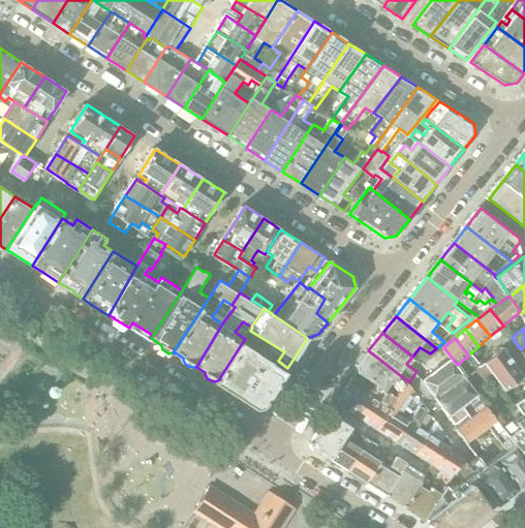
[(239,398),(265,358),(255,351),(254,352),(242,343),(218,380),(216,383),(239,398)]
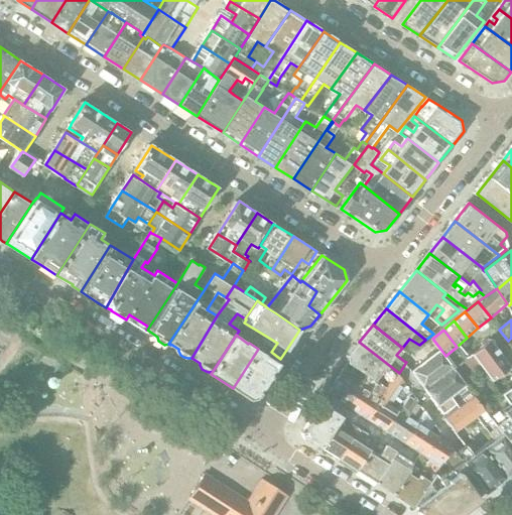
[(511,364),(492,340),(474,354),(494,381),(511,368),(511,364)]
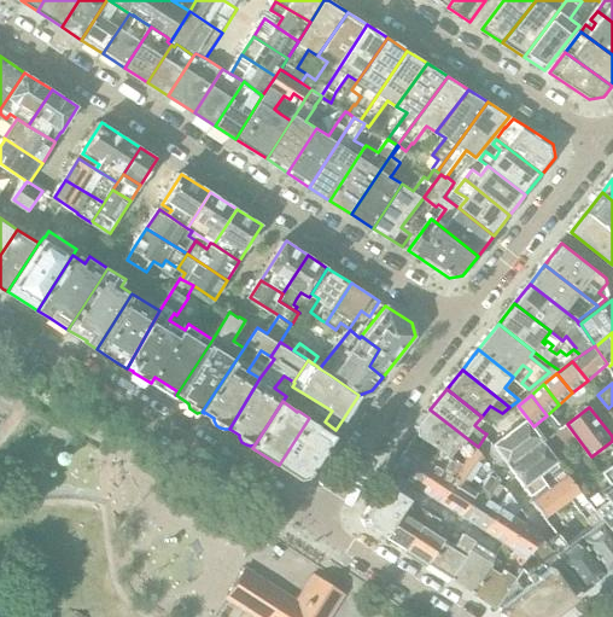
[(451,455),(459,460),(466,465),(478,447),(430,409),(418,425),(419,435),(431,442),(442,449),(451,455)]
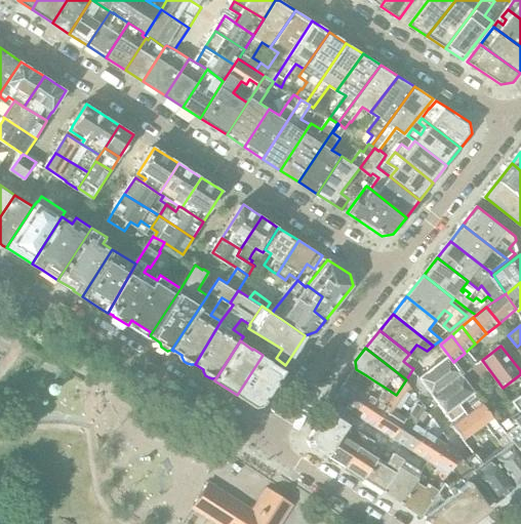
[(263,355),(237,395),(253,406),(261,405),(261,404),(283,369),(270,360),(270,359),(263,355)]
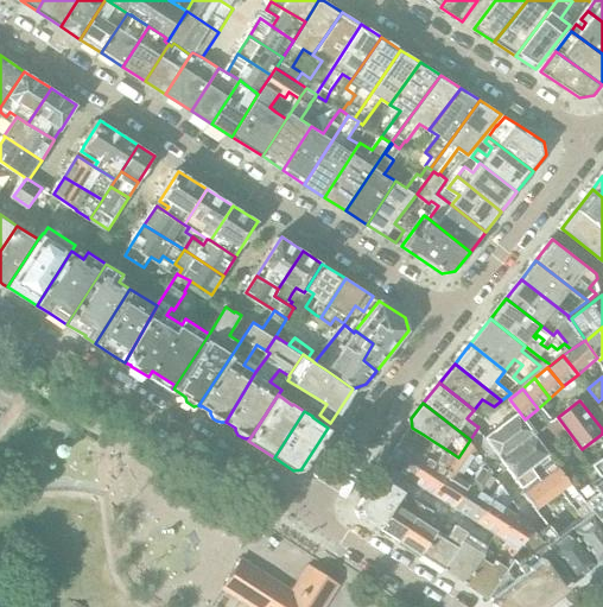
[(534,432),(525,419),(519,411),(502,424),(518,446),(534,432)]
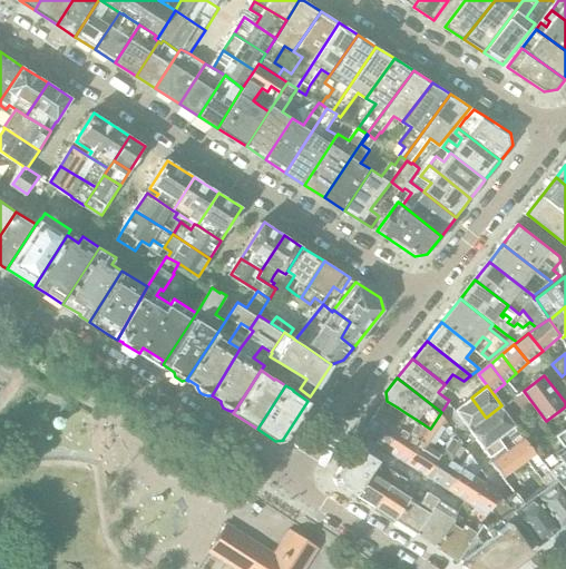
[(471,398),(457,409),(464,419),(470,429),(486,418),(471,398)]
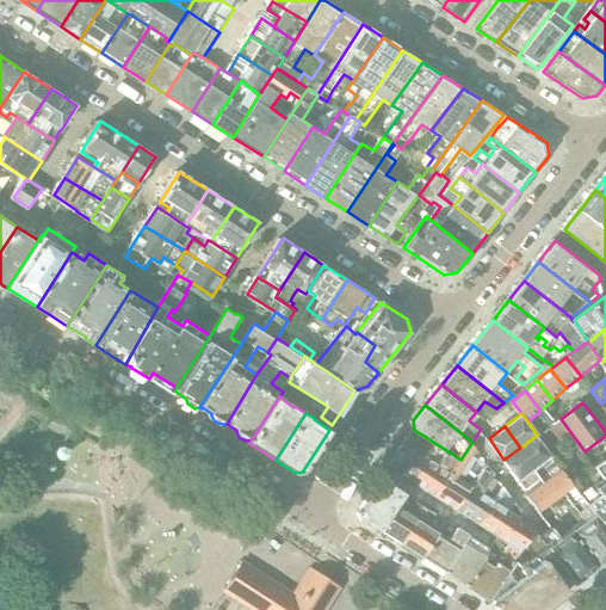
[(536,469),(545,463),(554,456),(546,447),(557,437),(552,432),(556,429),(554,426),(539,437),(537,435),(520,448),(536,469)]
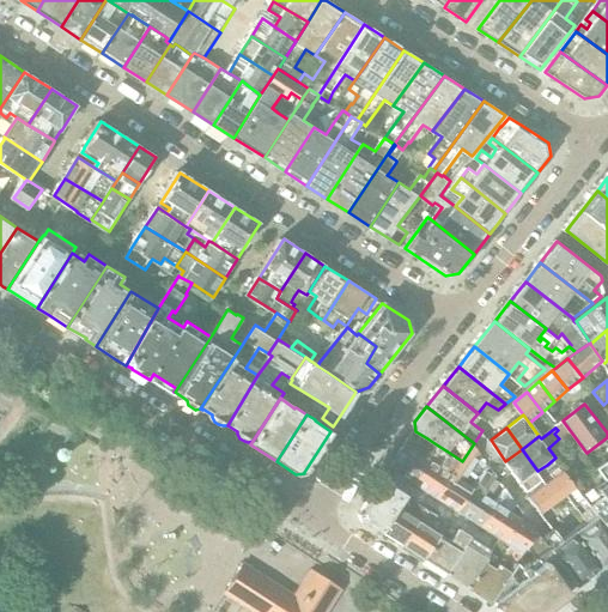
[(438,498),(458,511),(482,476),(473,470),(479,460),(486,468),(498,450),(491,440),(482,430),(474,443),(462,461),(438,498)]
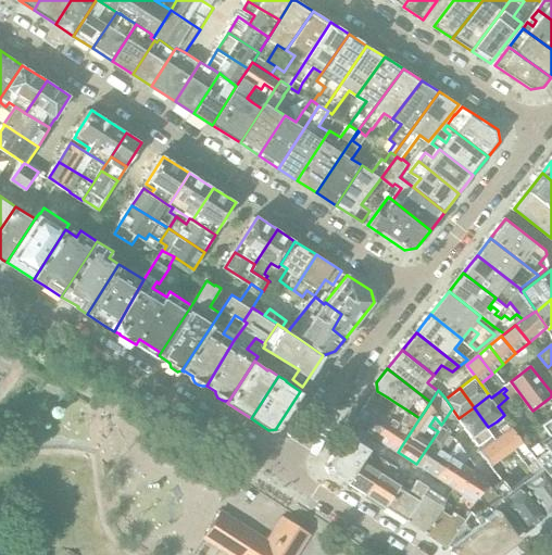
[(356,425),(376,438),(392,411),(398,404),(388,398),(377,391),(356,425)]
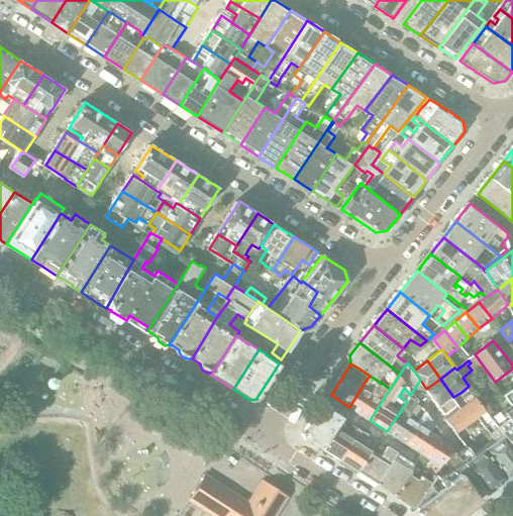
[(349,407),(370,420),(390,389),(384,385),(378,381),(370,376),(365,382),(349,407)]
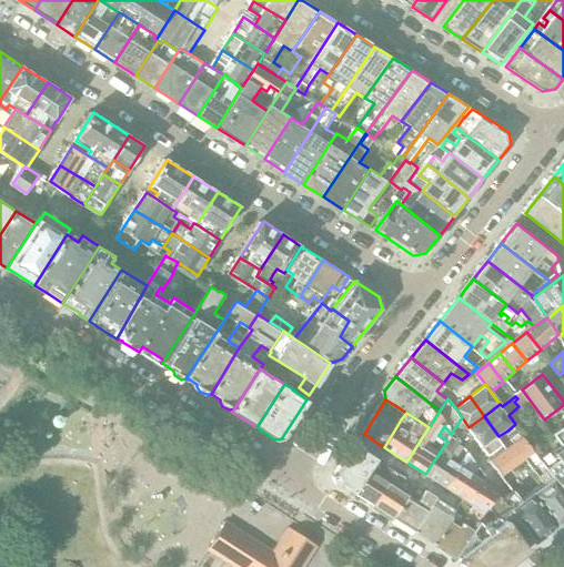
[(499,436),(484,416),(469,427),(476,437),(484,447),(499,436)]
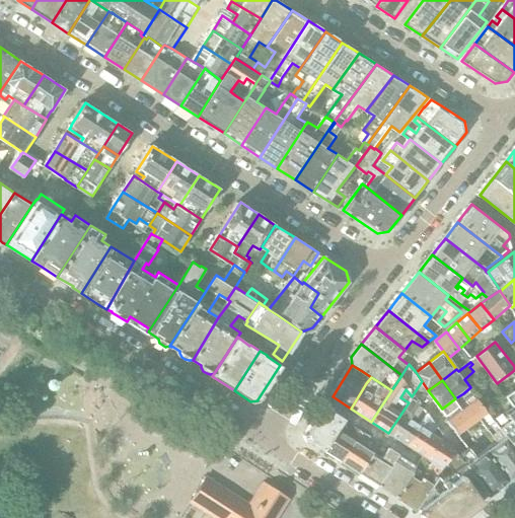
[(388,433),(409,445),(425,421),(419,417),(425,408),(435,399),(428,390),(422,381),(412,396),(409,402),(388,433)]
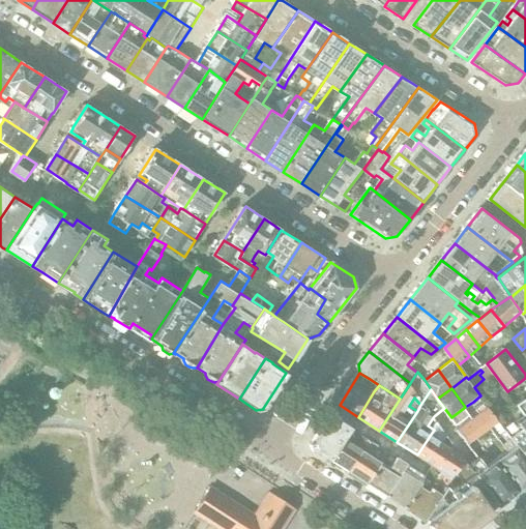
[(473,402),(465,407),(451,417),(458,425),(471,415),(473,418),(459,430),(469,444),(475,452),(487,444),(480,436),(492,428),(498,436),(506,430),(484,400),(478,403),(481,406),(477,408),(473,402)]
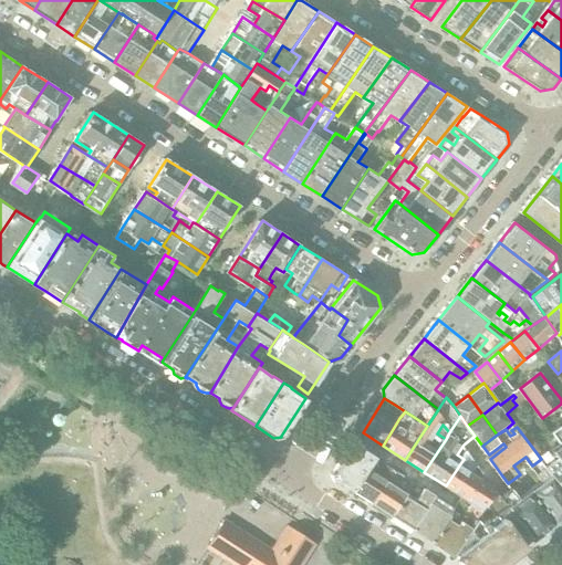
[(334,477),(354,490),(375,457),(355,443),(334,477)]
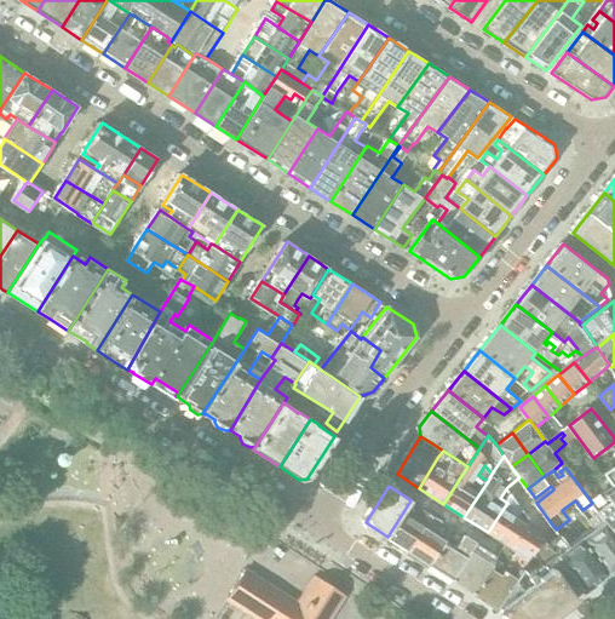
[(614,487),(592,503),(614,533),(614,487)]
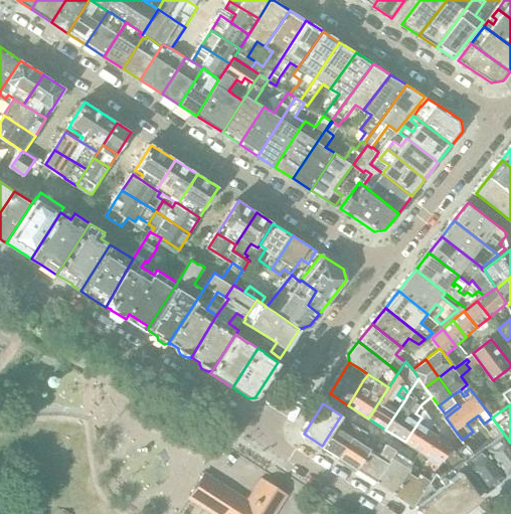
[(170,421),(153,410),(149,415),(166,427),(170,421)]
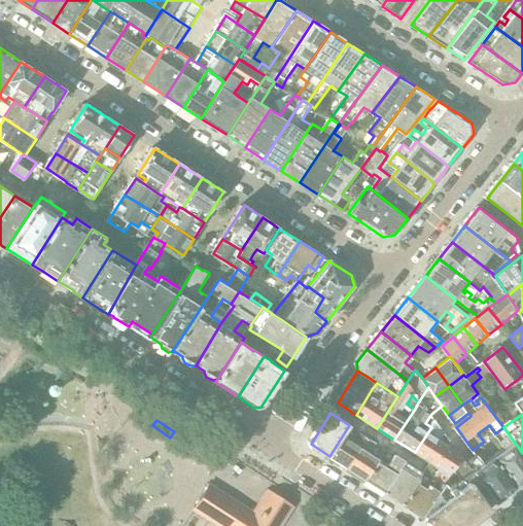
[(431,463),(434,465),(448,445),(443,441),(447,433),(436,420),(431,427),(415,452),(431,463)]
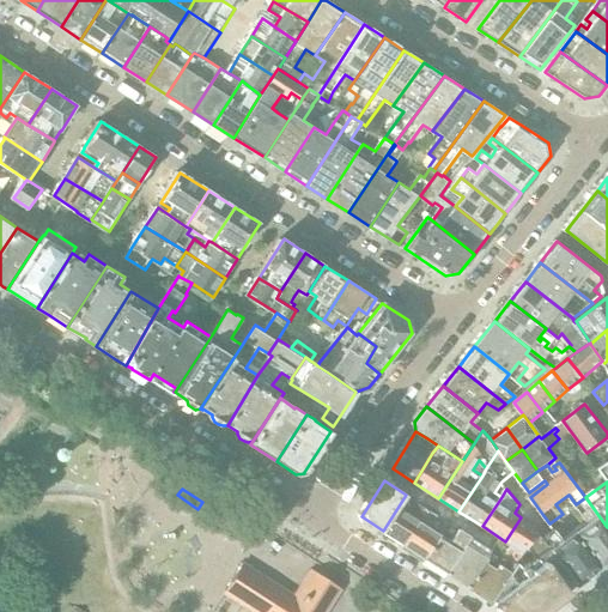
[(405,545),(429,508),(406,495),(383,531),(405,545)]
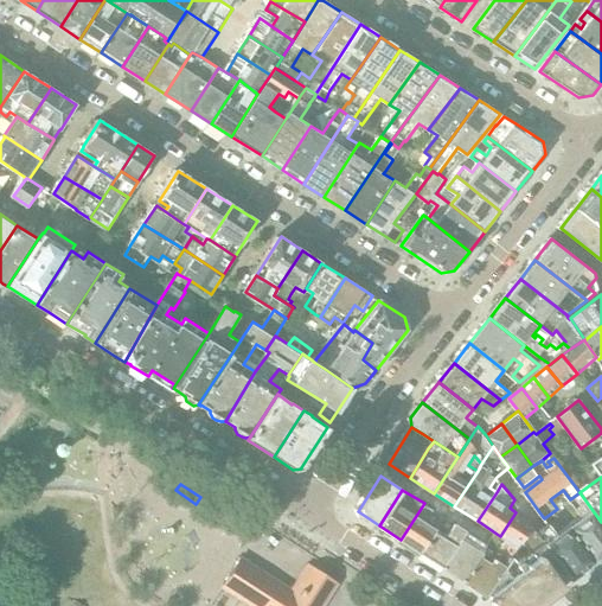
[(574,579),(601,556),(601,522),(580,492),(570,499),(583,516),(557,536),(548,543),(574,579)]
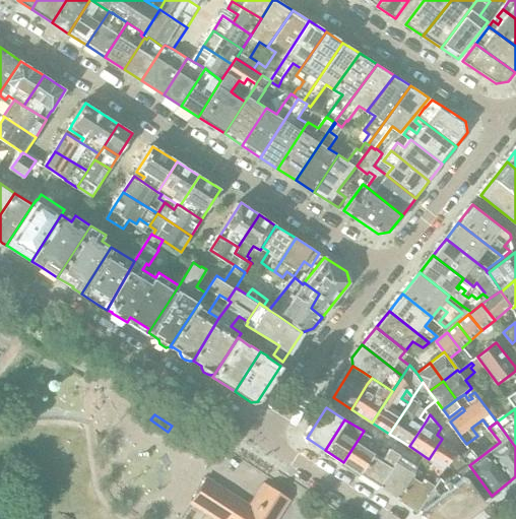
[(362,473),(382,443),(364,431),(343,462),(362,473)]
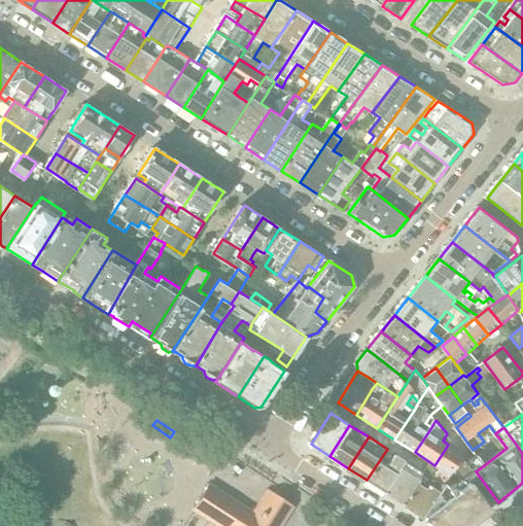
[(451,476),(464,457),(461,455),(462,454),(453,442),(450,446),(448,445),(434,465),(451,476)]
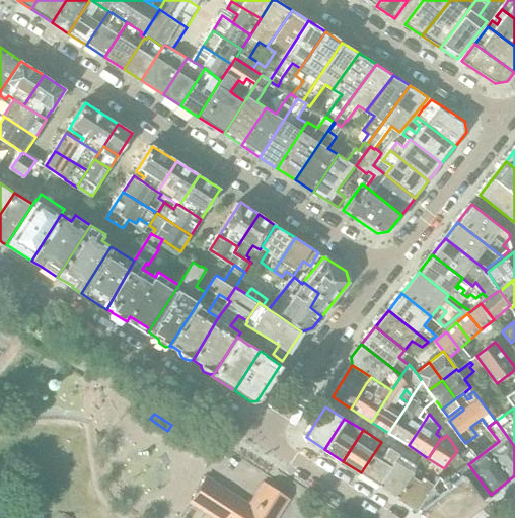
[(361,472),(379,485),(399,454),(381,442),(361,472)]
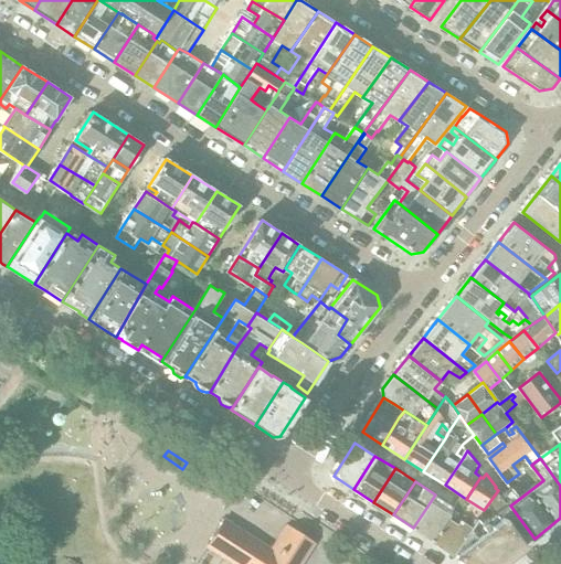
[(499,563),(535,539),(510,506),(498,490),(484,510),(455,555),(468,563),(499,563)]
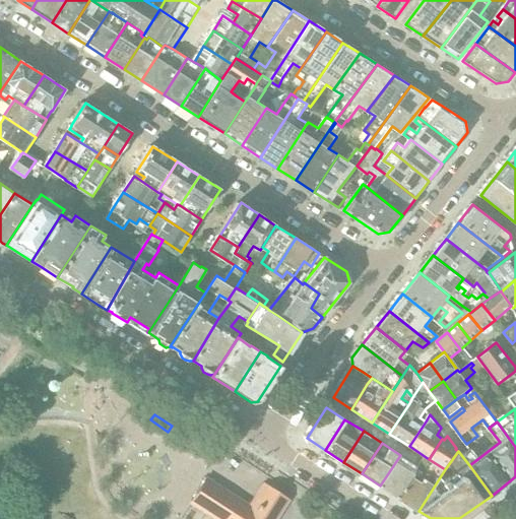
[(380,485),(399,499),(420,467),(400,455),(380,485)]
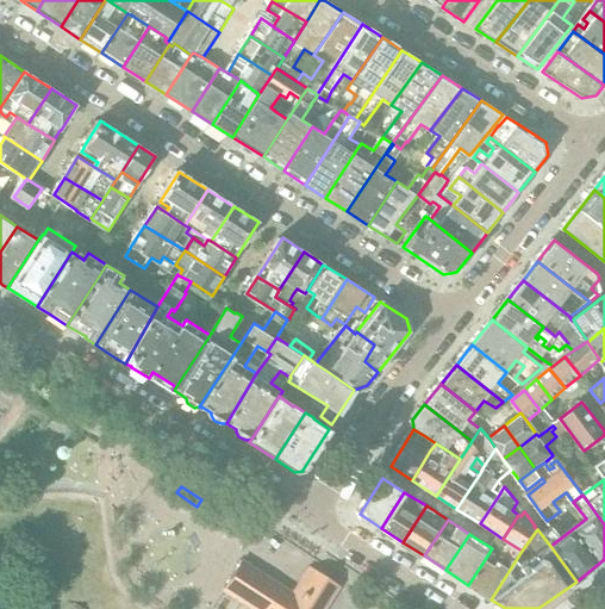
[(491,600),(522,551),(503,539),(499,536),(497,541),(507,547),(501,555),(492,548),(468,585),(491,600)]
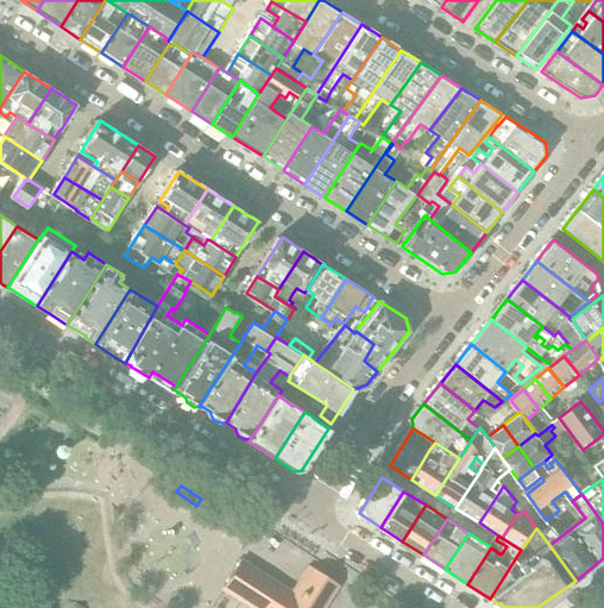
[(327,607),(343,585),(313,566),(296,593),(245,559),(226,590),(253,607),(327,607)]
